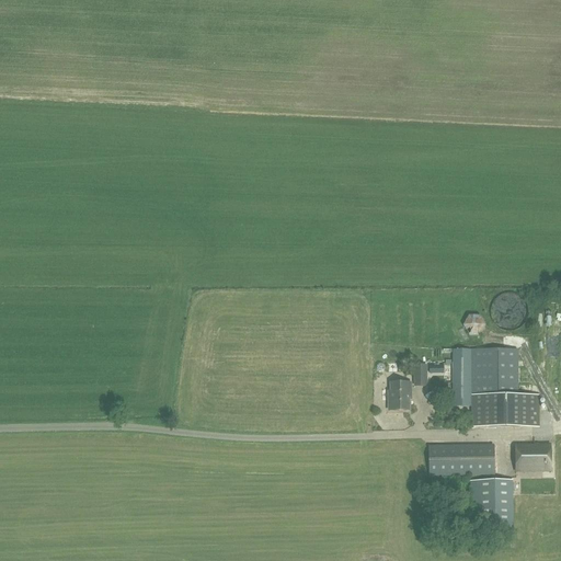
[(482,311),(461,322),(468,335),(489,325),(482,311)]
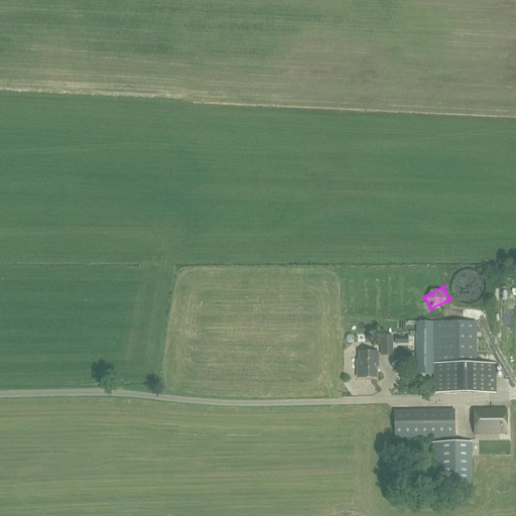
[(475,320),(433,320),(433,391),(496,391),(496,364),(476,364),(475,320)]
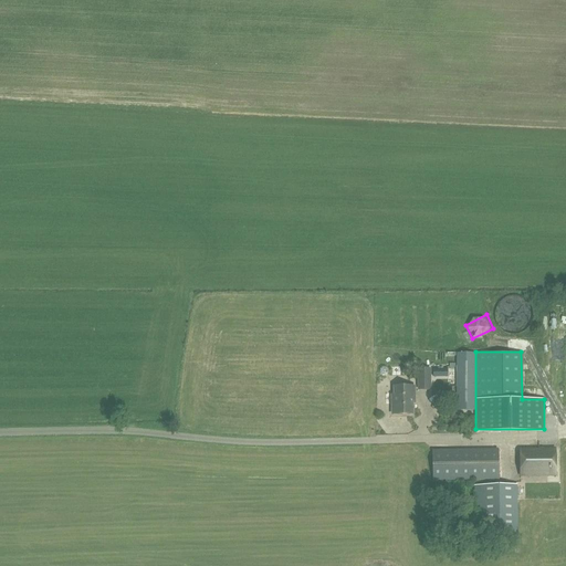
[(457,399),(457,409),(474,409),(474,353),(457,353),(457,392),(457,399)]
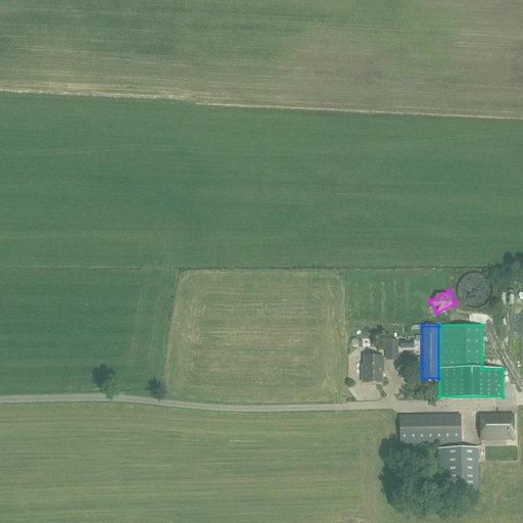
[(513,346),(521,345),(521,329),(512,330),(513,346)]
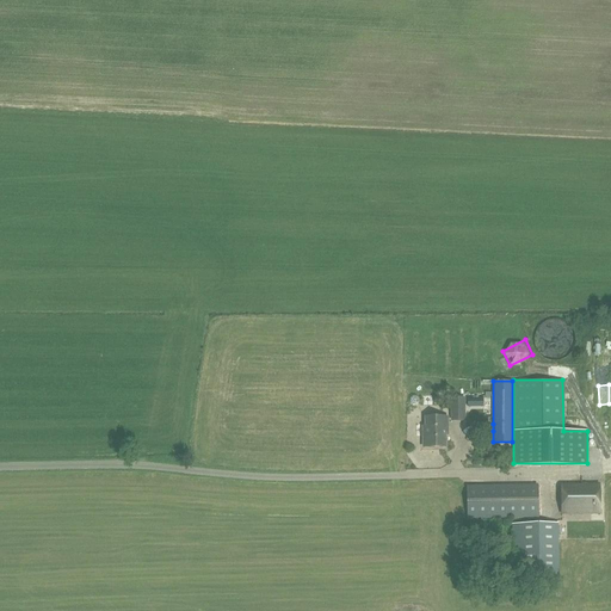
[(451,420),(463,420),(463,399),(451,399),(451,420)]
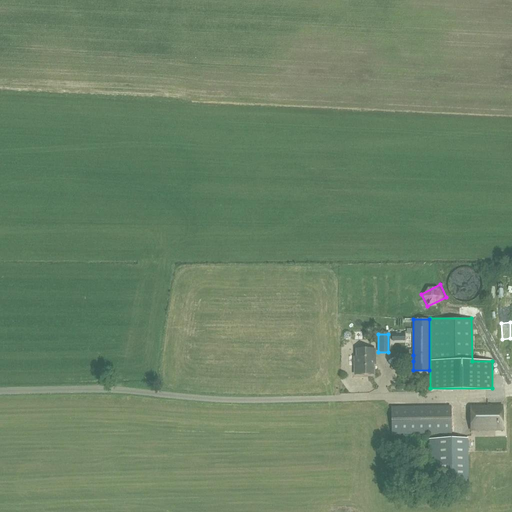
[(375,350),(356,350),(356,358),(354,358),(354,375),(373,374),(373,364),(375,364),(375,350)]
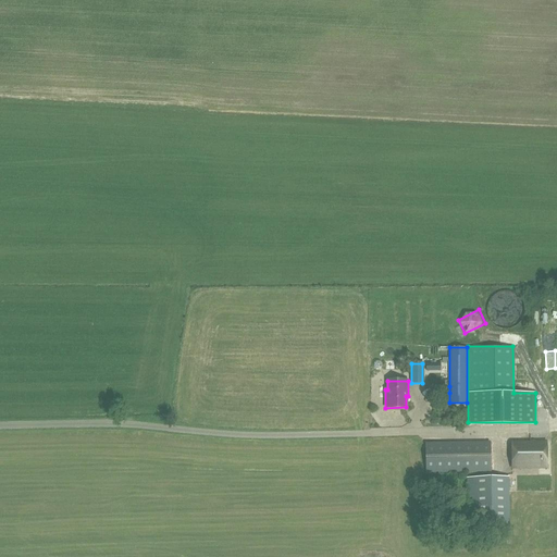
[(426,472),(491,471),(491,442),(425,443),(426,472)]
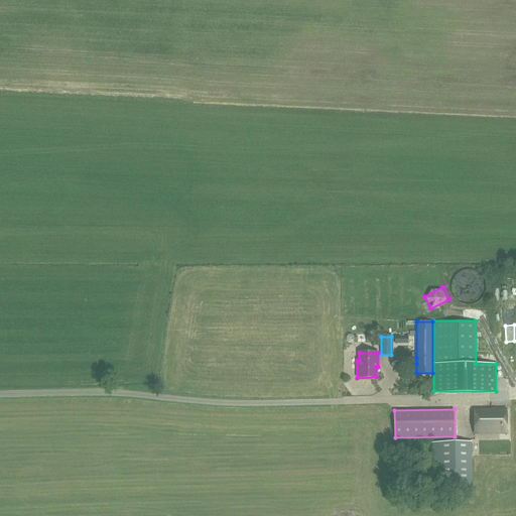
[(474,434),(506,433),(506,409),(474,410),(474,434)]
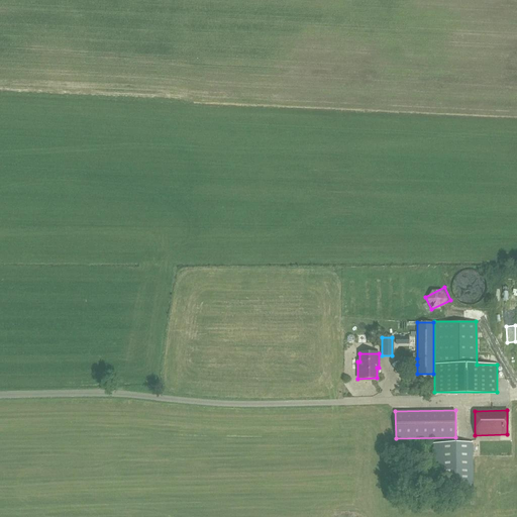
[(473,491),(472,442),(438,442),(438,492),(473,491)]
